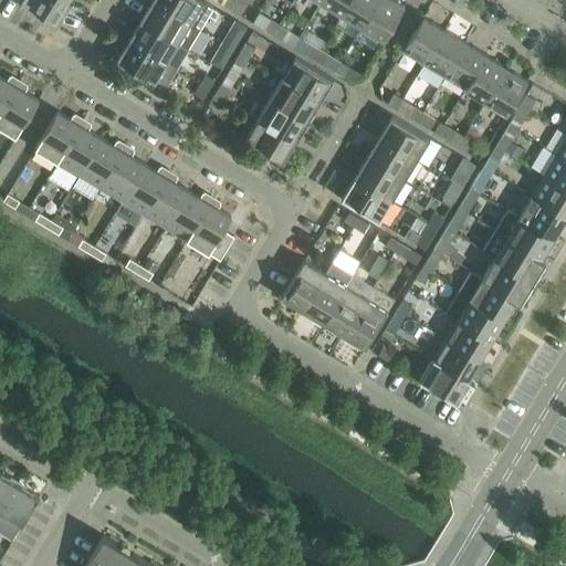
[(20,0),(19,3),(56,27),(71,3),(67,1),(66,2),(62,0),(20,0)]
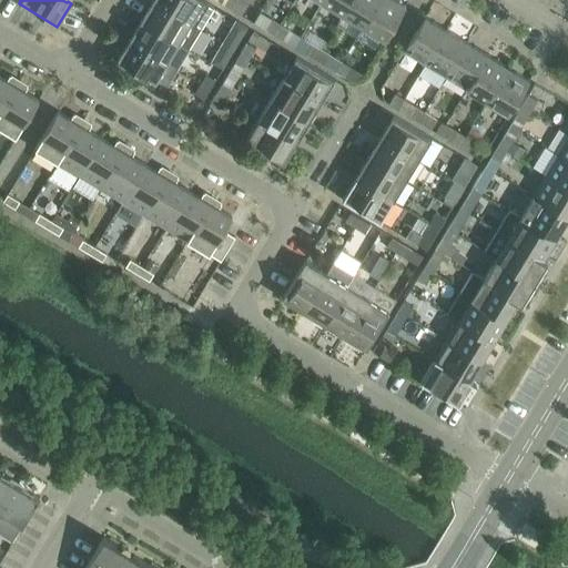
[(152,0),(141,20),(189,49),(201,28),(154,0),(152,0)]
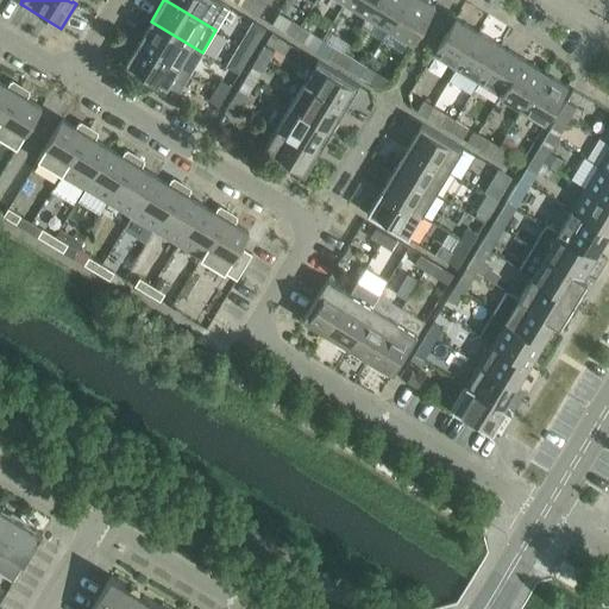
[(230,7),(218,0),(165,0),(215,30),(230,7)]
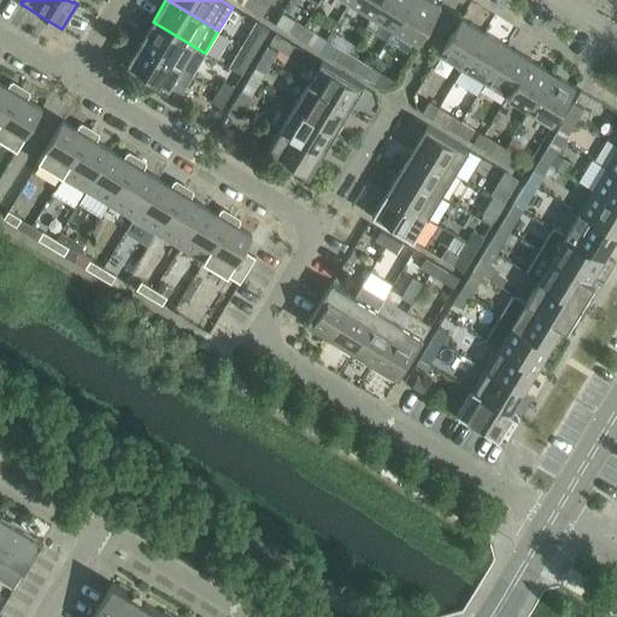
[(246,0),(244,5),(253,10),(259,0),(246,0)]
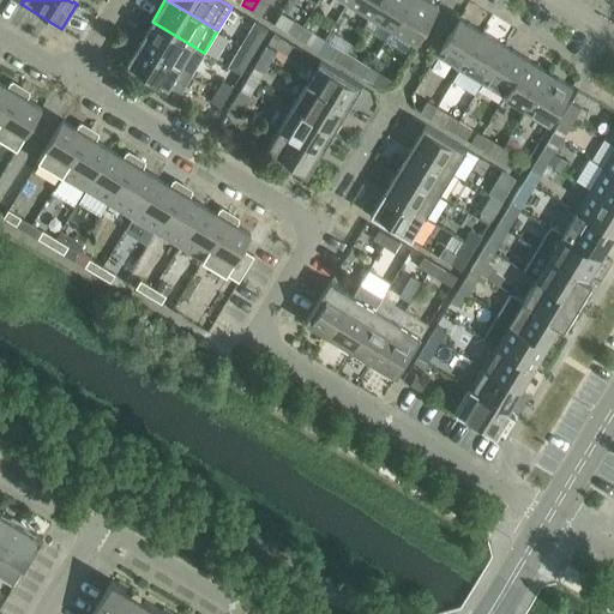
[(262,16),(271,0),(258,0),(252,10),(262,16)]
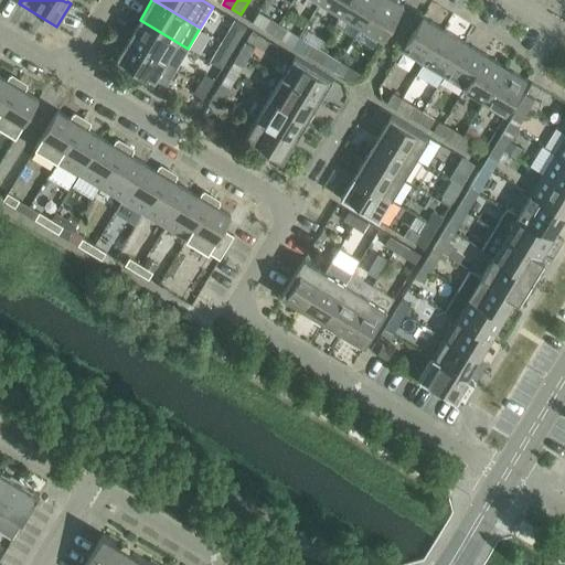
[(341,13),(349,0),(320,0),(320,1),(341,13)]
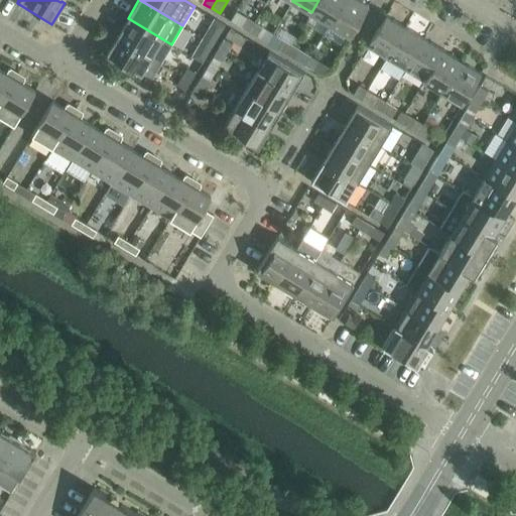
[(330,23),(344,0),(318,0),(311,12),(330,23)]
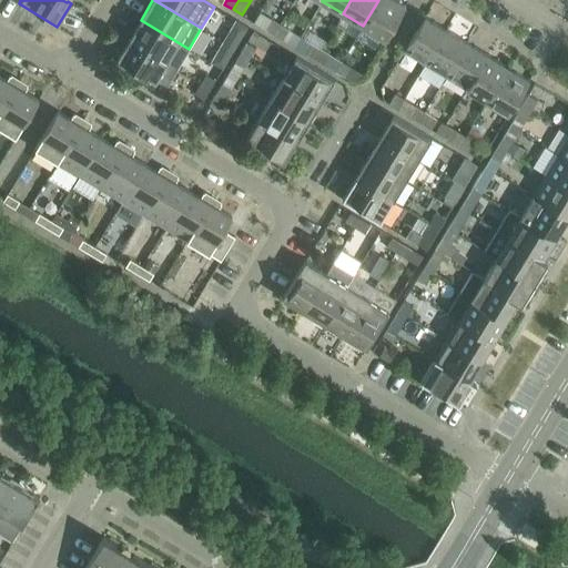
[(385,39),(405,4),(397,0),(378,0),(363,26),(385,39)]
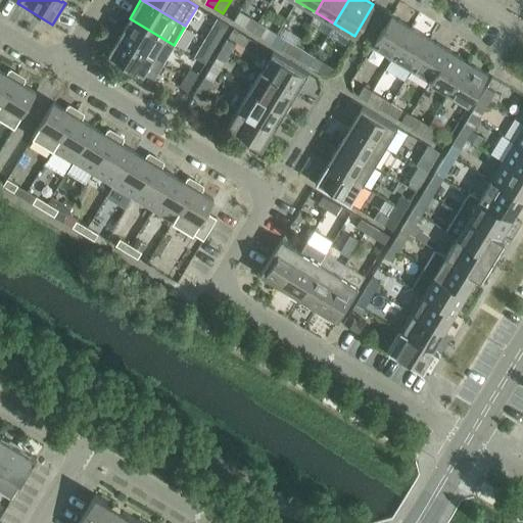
[(391,15),(372,46),(392,58),(411,27),(391,15)]
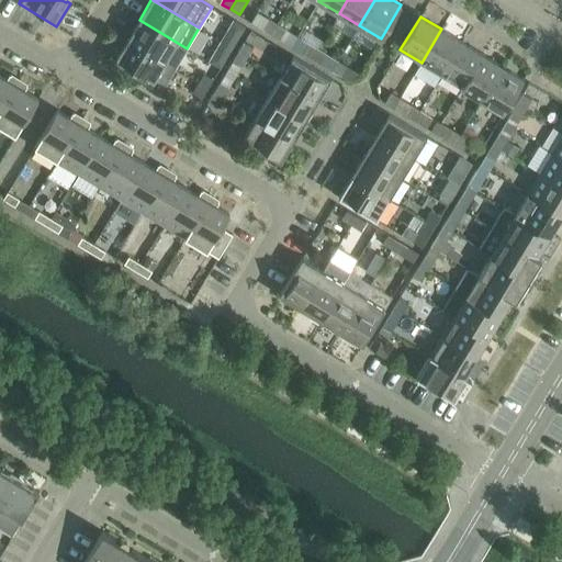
[(269,19),(262,29),(271,34),(278,24),(269,19)]
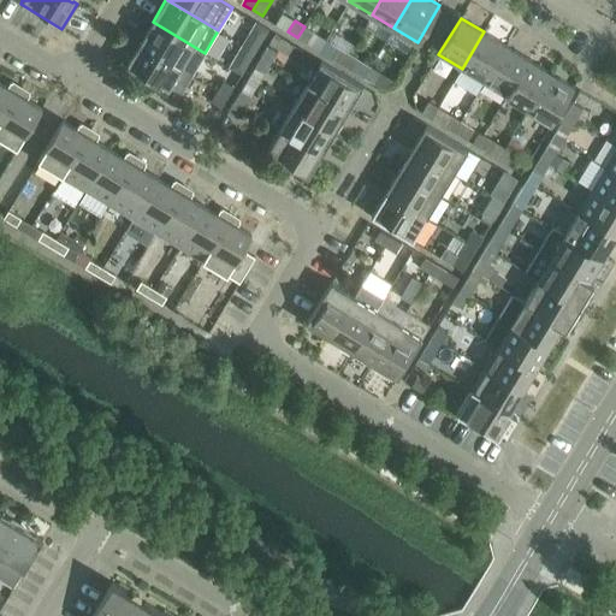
[(205,53),(153,22),(140,43),(193,76),(206,53),(205,53)]
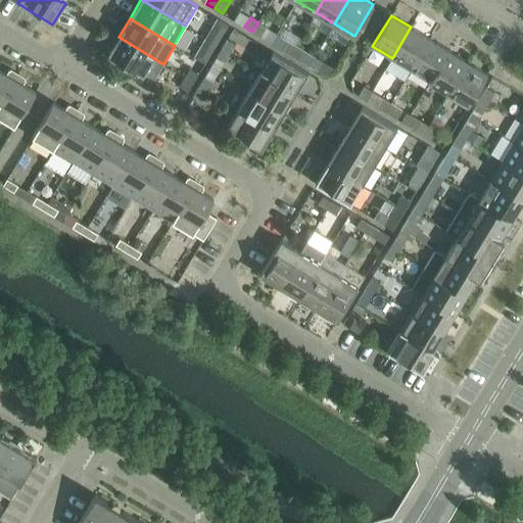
[(260,37),(267,27),(258,22),(252,32),(260,37)]
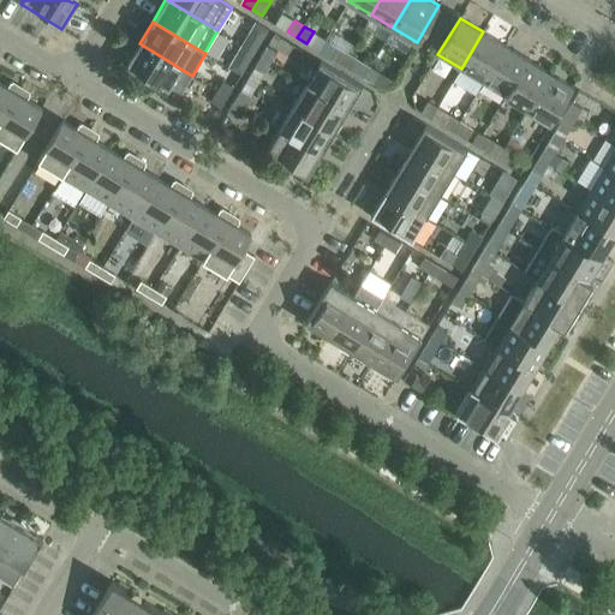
[(483,82),(505,46),(483,31),(461,69),(483,82)]
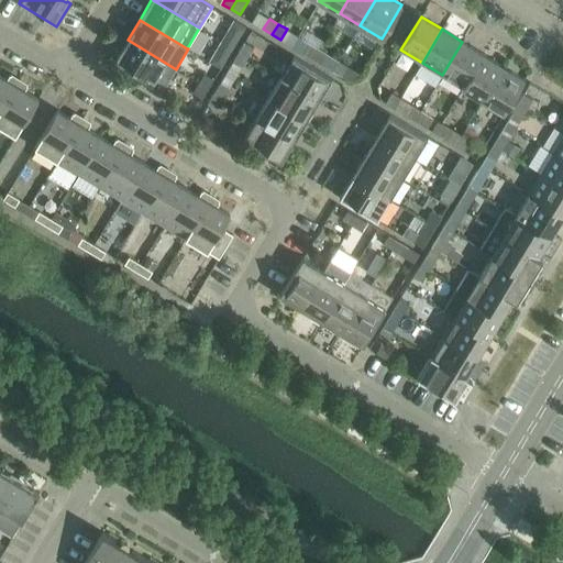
[(239,39),(230,33),(223,43),(233,48),(239,39)]
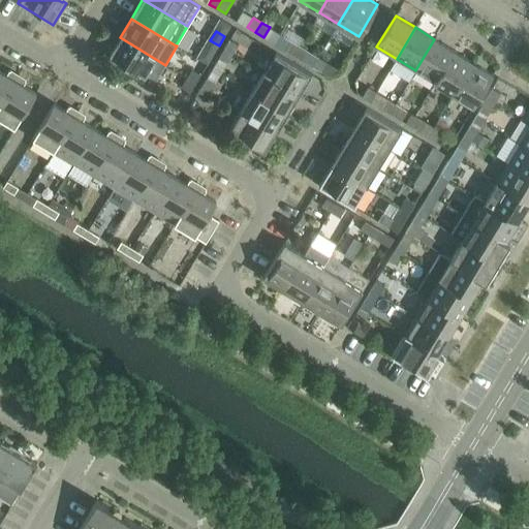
[(107,58),(144,79),(139,85),(150,90),(165,65),(120,37),(107,58)]
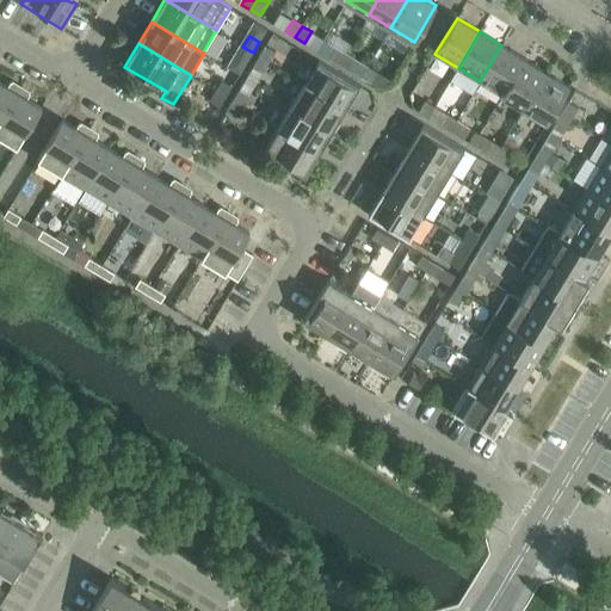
[(276,51),(265,45),(259,56),(269,62),(276,51)]
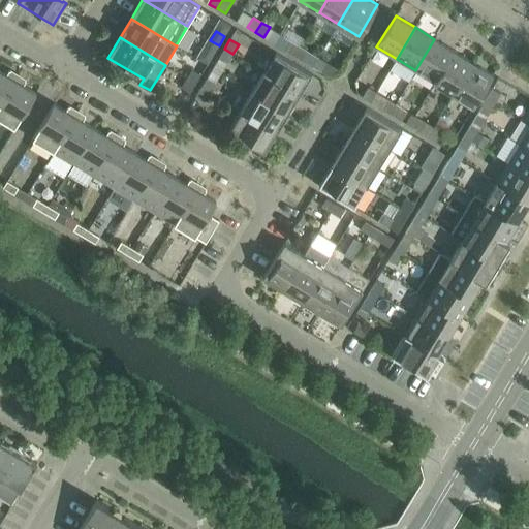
[(434,83),(454,51),(434,39),(415,70),(434,83)]
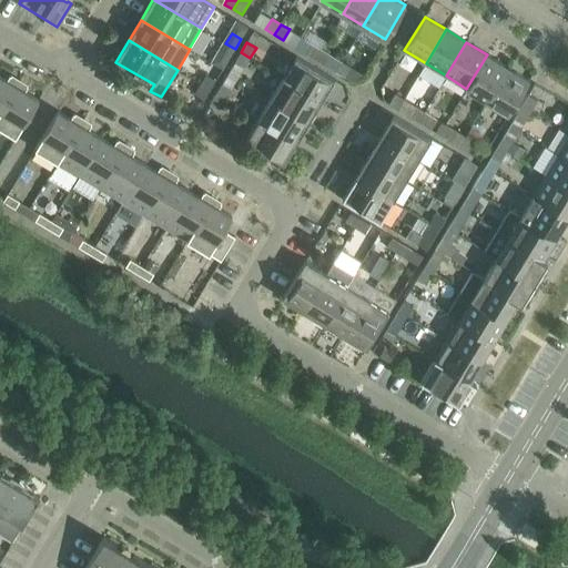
[(220,52),(229,59),(235,49),(225,43),(220,52)]
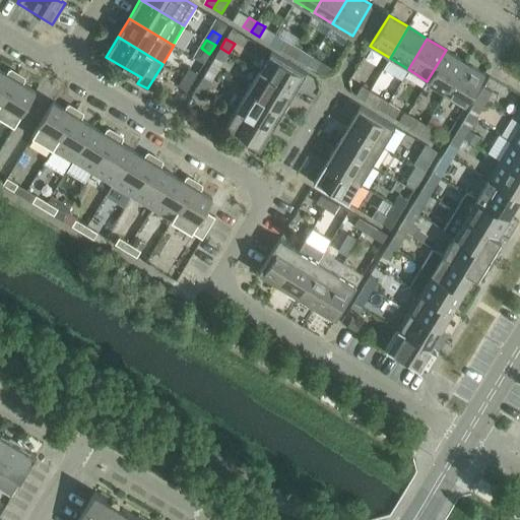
[(286,40),(280,49),(288,54),(295,45),(286,40)]
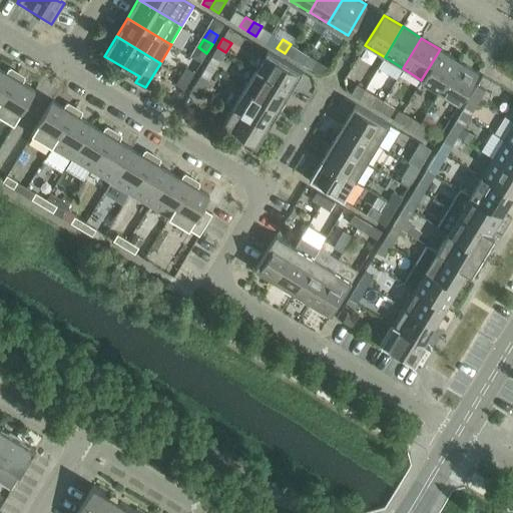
[(293,58),(299,49),(291,44),(285,53),(293,58)]
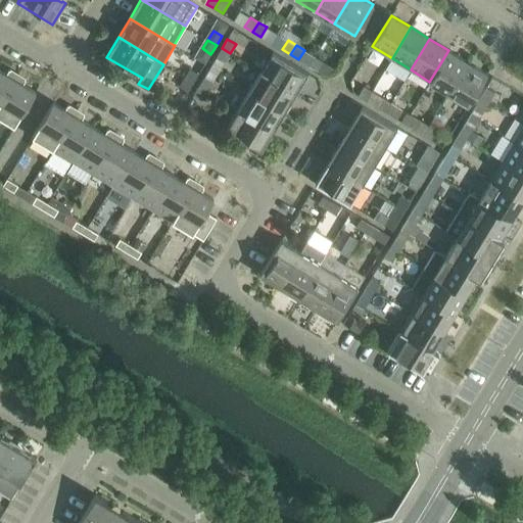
[(217,57),(225,62),(230,53),(222,48),(217,57)]
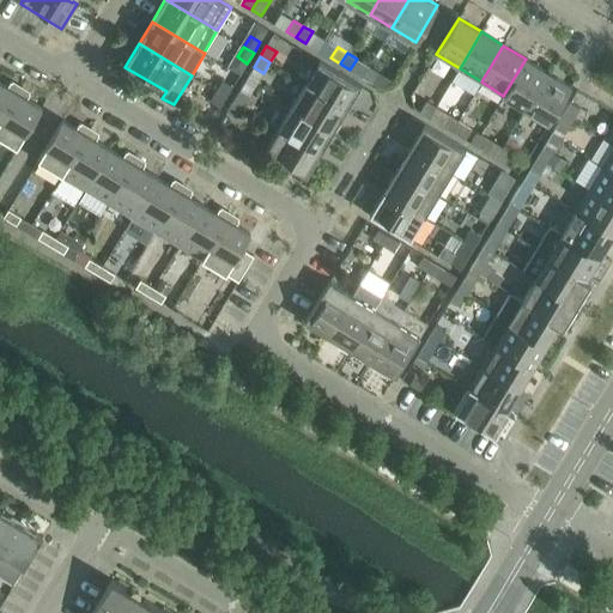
[(526,109),(547,72),(526,59),(503,96),(526,109)]
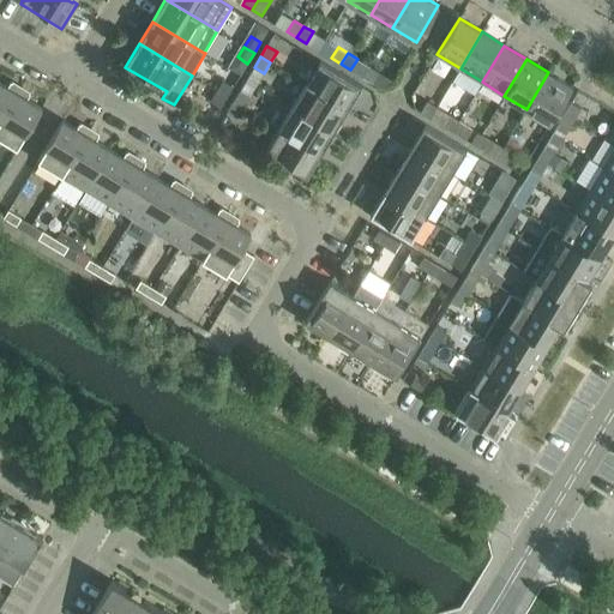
[(362,85),(320,61),(306,84),(348,109),(362,85)]
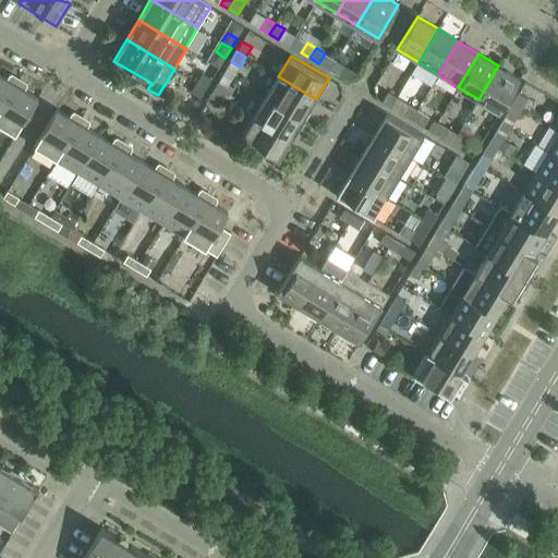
[(339,75),(344,65),(336,60),(330,70),(339,75)]
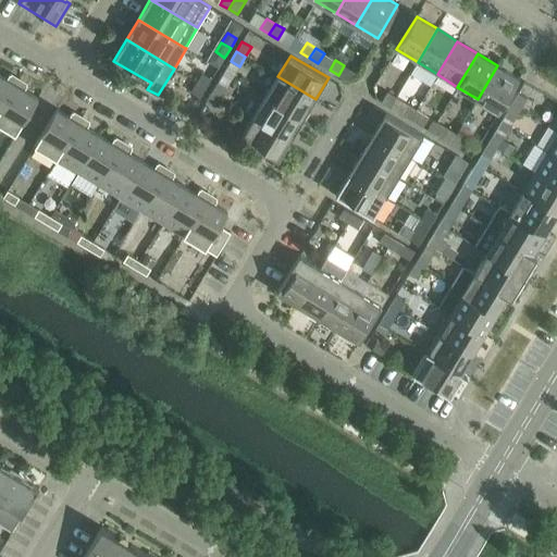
[(498,112),(519,78),(497,65),(478,99),(498,112)]
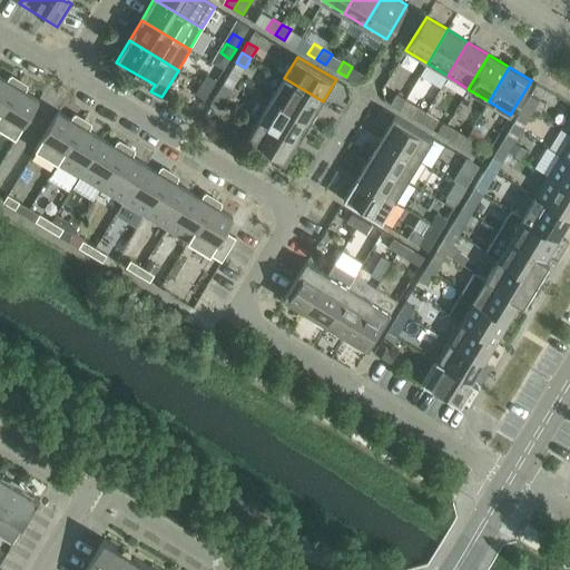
[(217,80),(207,75),(202,85),(212,90),(217,80)]
